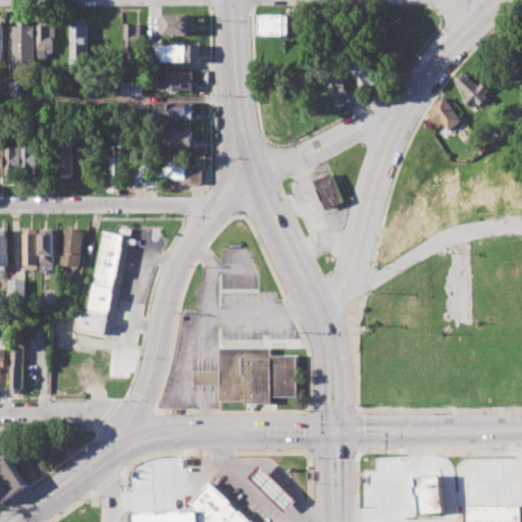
[(260,13),(291,13),(291,35),(260,35),(260,13)]
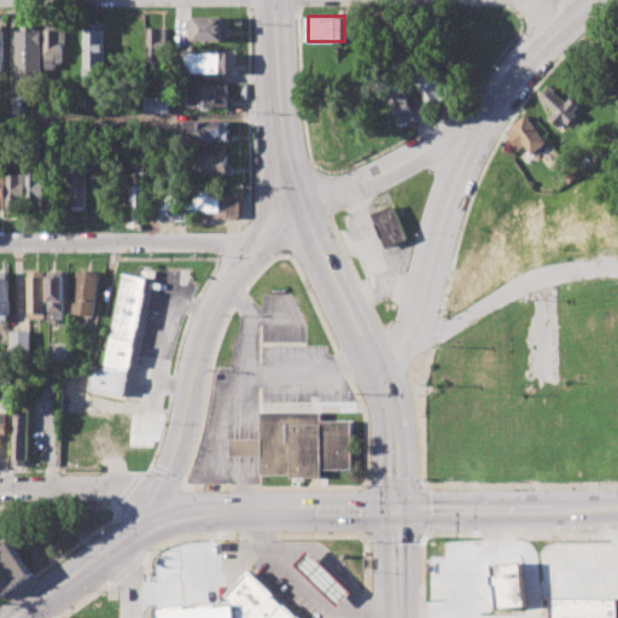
[(231,40),(231,17),(188,17),(188,41),(231,40)]
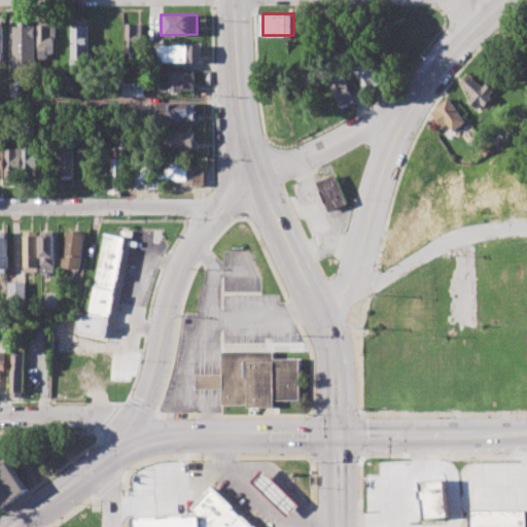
[(90,65),(89,21),(71,21),(72,66),(90,65)]
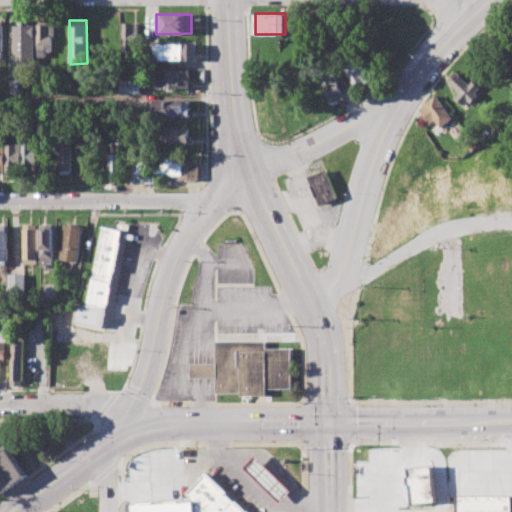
[(139,24),(122,23),(121,51),(138,52),(139,24)]
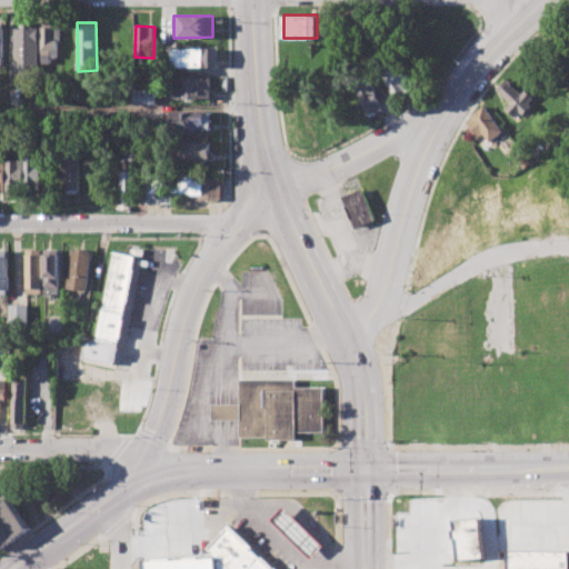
[(58,28),(41,27),(40,61),(57,61),(58,28)]
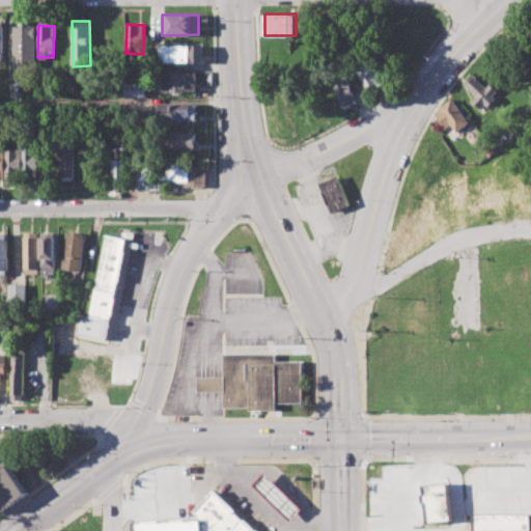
[(14,71),(35,70),(34,26),(12,26),(14,71)]
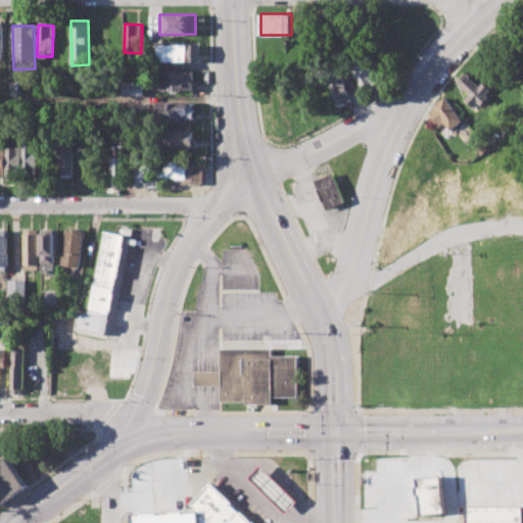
[(157,45),(157,61),(194,61),(194,45),(157,45)]
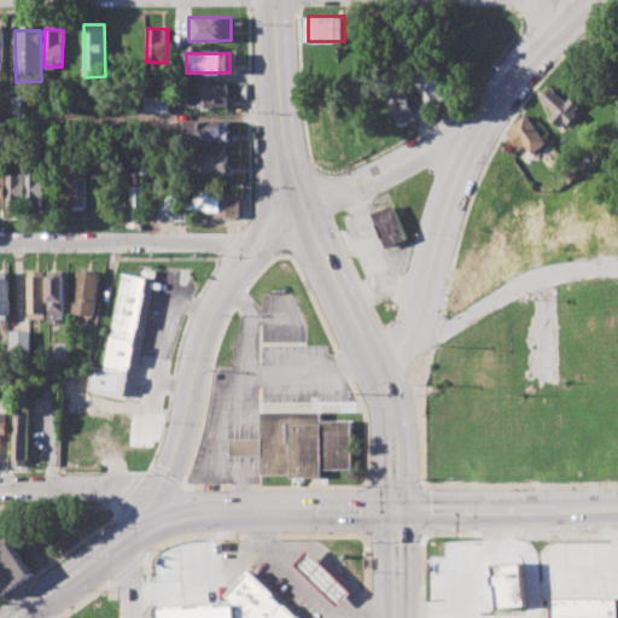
[(417,80),(433,71),(448,98),(431,106),(417,80)]
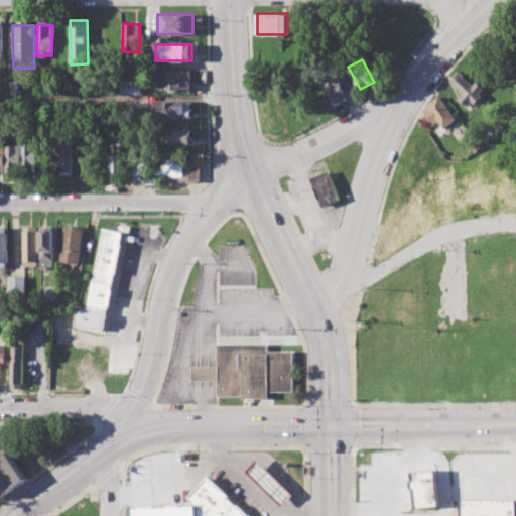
[(190,91),(191,71),(155,70),(155,90),(190,91)]
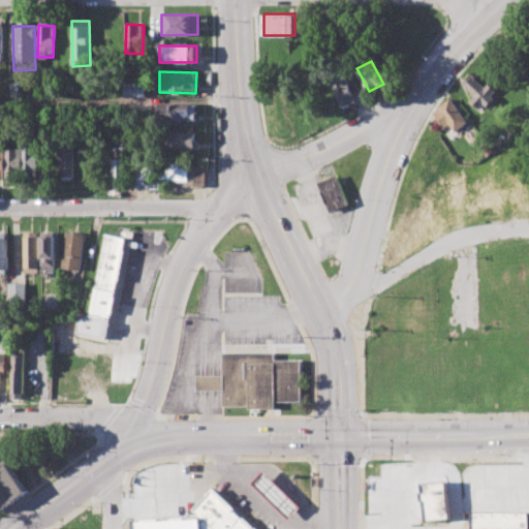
[(463,84),(471,74),(486,88),(489,84),(496,90),(493,94),(496,97),(490,103),(485,100),(478,107),(470,100),(475,95),(463,84)]
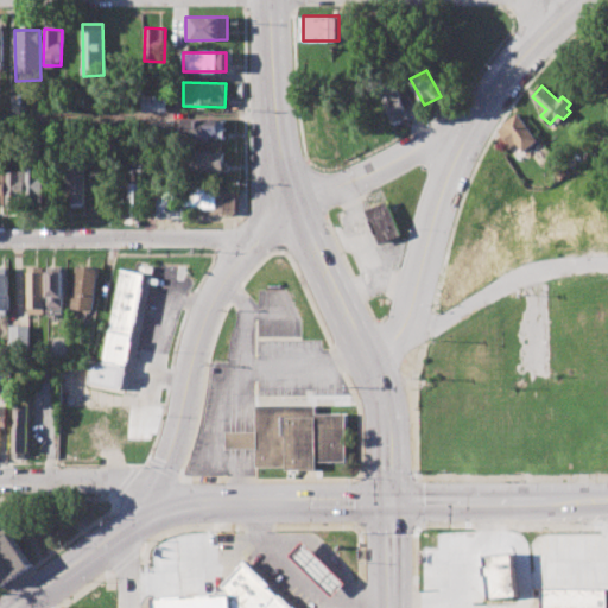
[(382,95),(398,89),(409,118),(392,124),(382,95)]
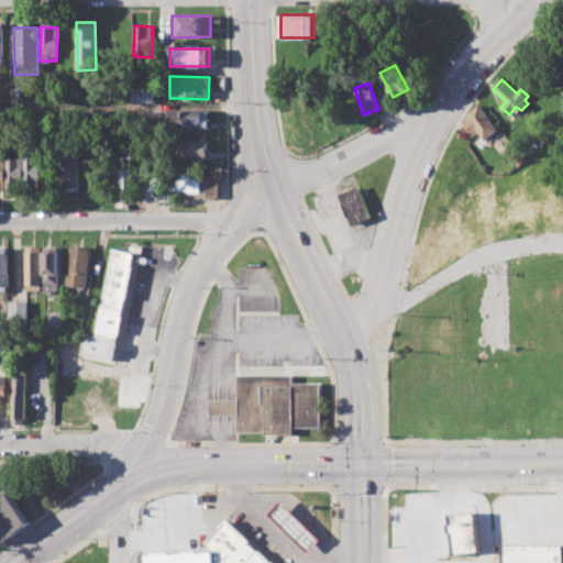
[(464,120),(468,117),(466,114),(482,105),(500,132),(486,142),(479,133),(475,136),(464,120)]
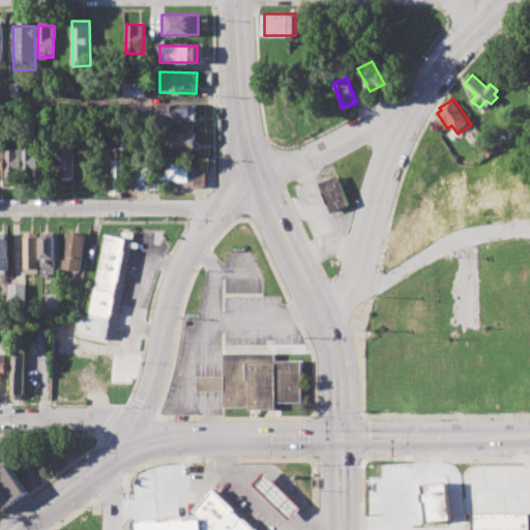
[(196,122),(196,104),(164,104),(164,121),(196,122)]
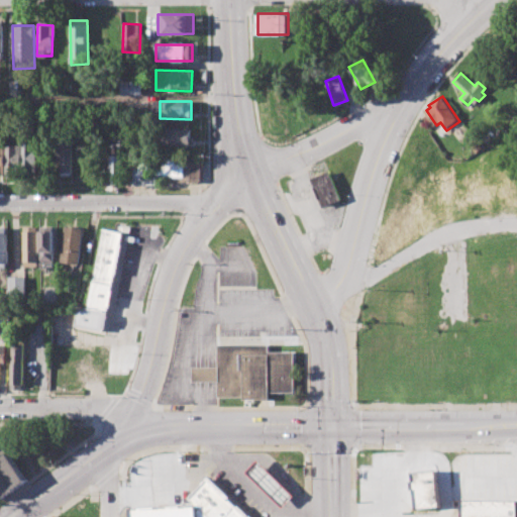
[(192,146),(191,128),(159,129),(160,147),(192,146)]
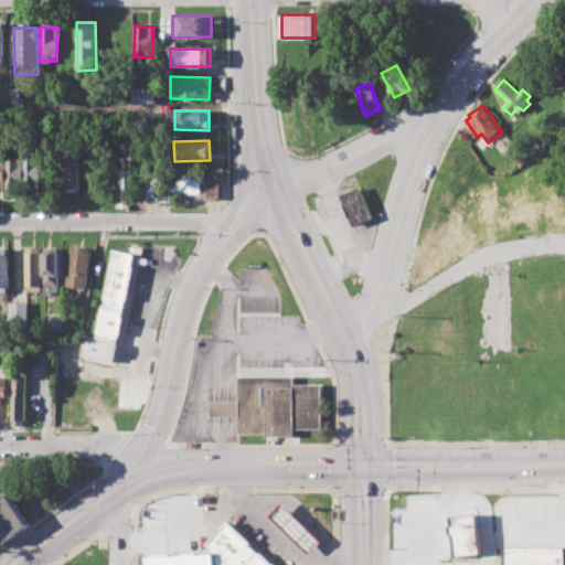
[(65,190),(77,190),(77,153),(60,153),(61,176),(64,176),(65,190)]
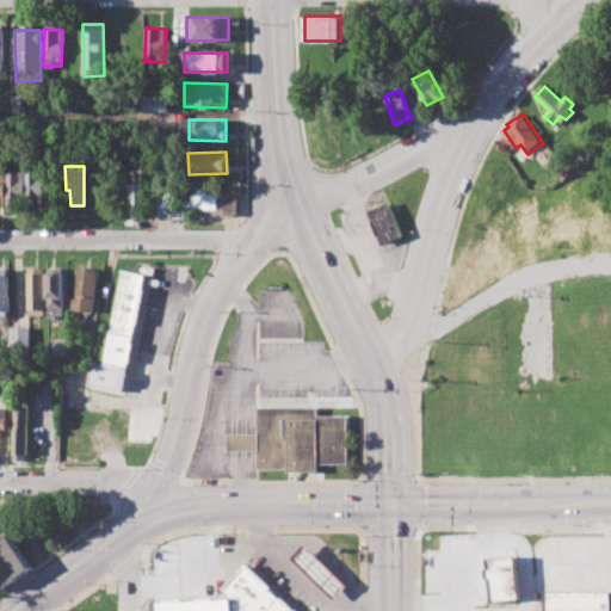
[(30,208),(29,196),(43,196),(42,167),(26,168),(26,172),(4,173),(6,209),(30,208)]
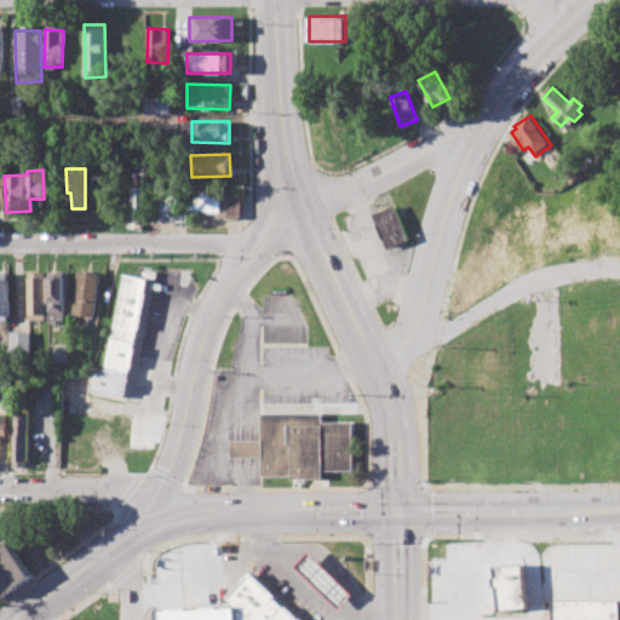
[(132,187),(131,212),(143,212),(144,187),(132,187)]
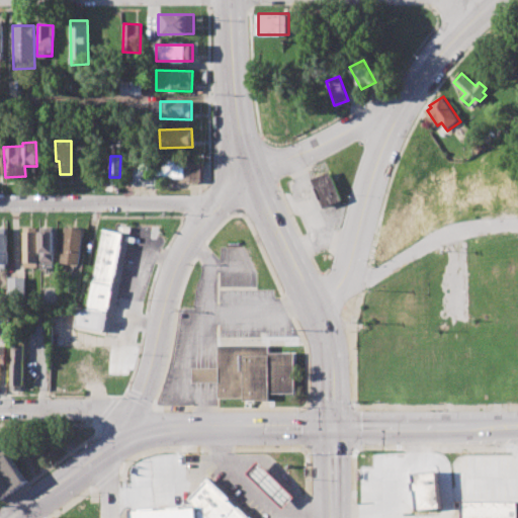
[(132,178),(145,179),(146,164),(132,163),(132,178)]
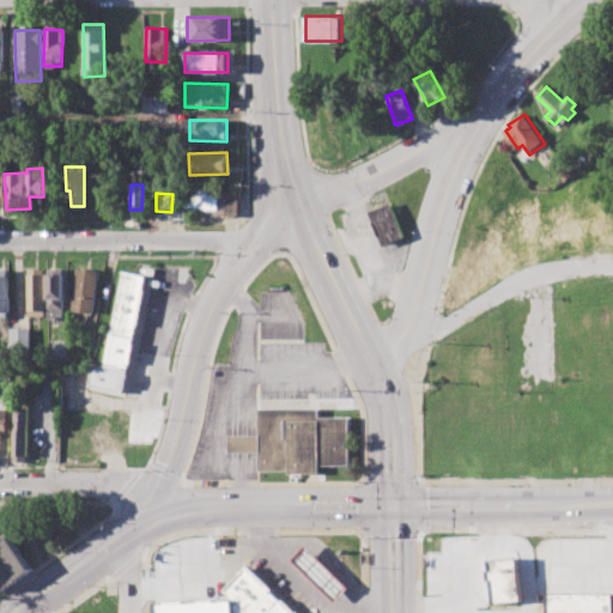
[(370,212),(389,204),(404,237),(384,246),(370,212)]
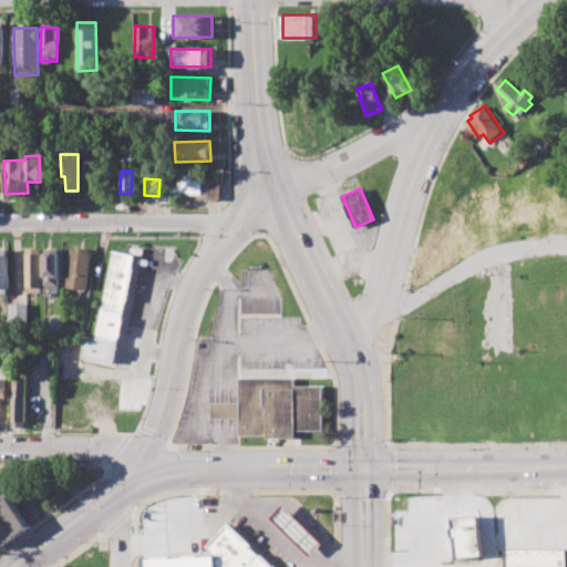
[(65,287),(70,248),(90,250),(85,291),(76,290),(76,296),(68,295),(69,287),(65,287)]
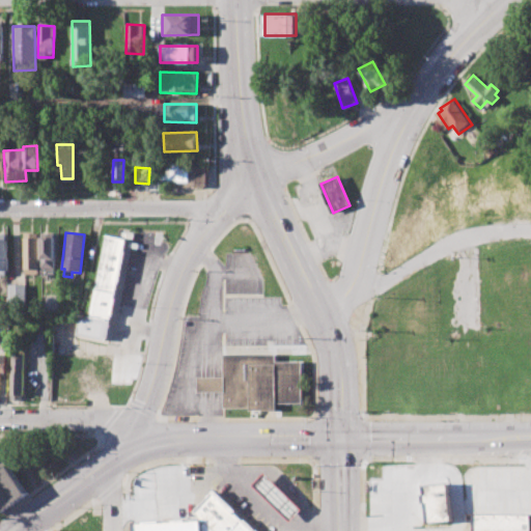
[(24,274),(23,233),(36,233),(37,274),(24,274)]
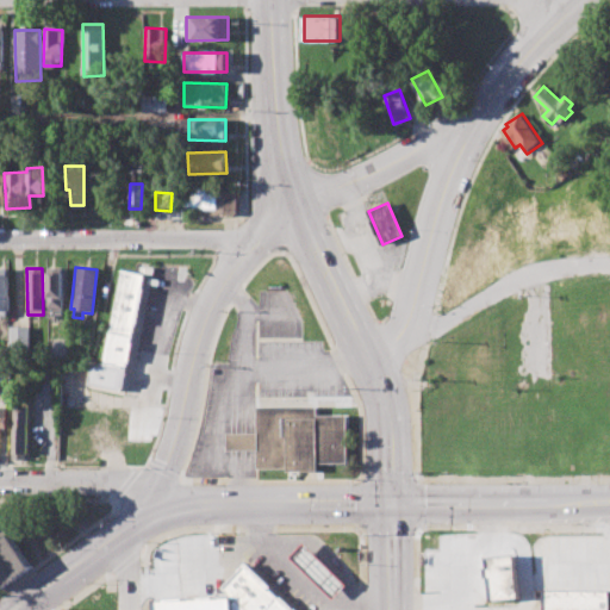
[(47,315),(45,268),(61,268),(61,312),(55,312),(55,315),(47,315)]
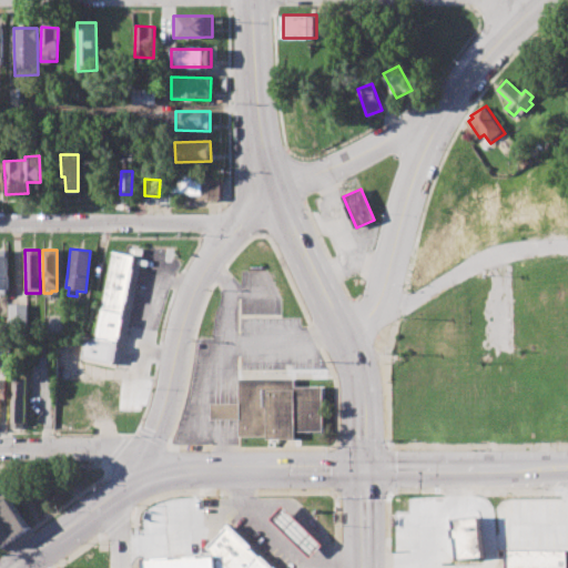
[(94,338),(112,251),(134,255),(118,343),(94,338)]
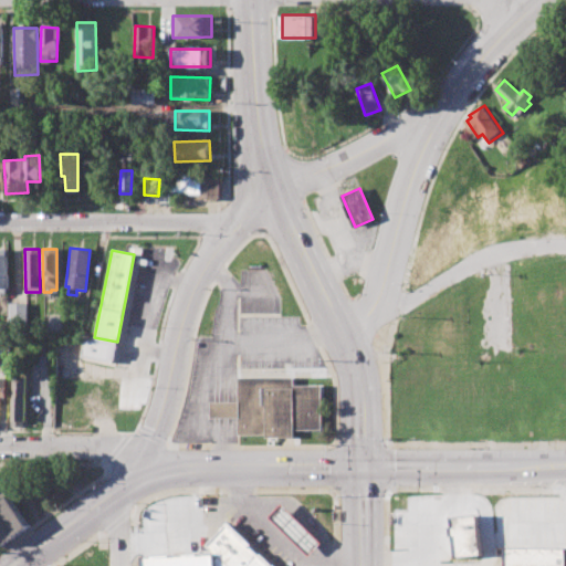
[(8,303),(25,303),(25,327),(9,327),(8,303)]
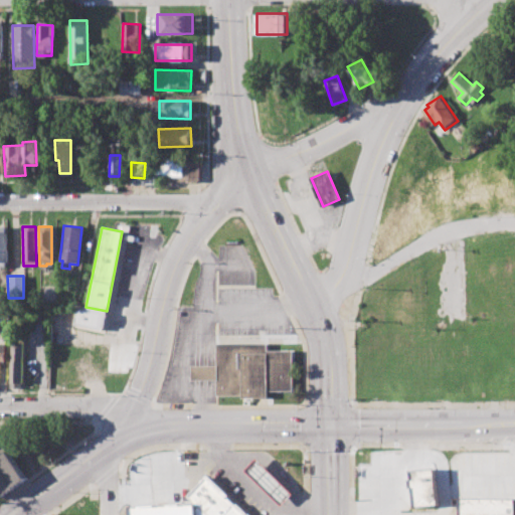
[(10,387),(9,343),(22,342),(22,387),(10,387)]
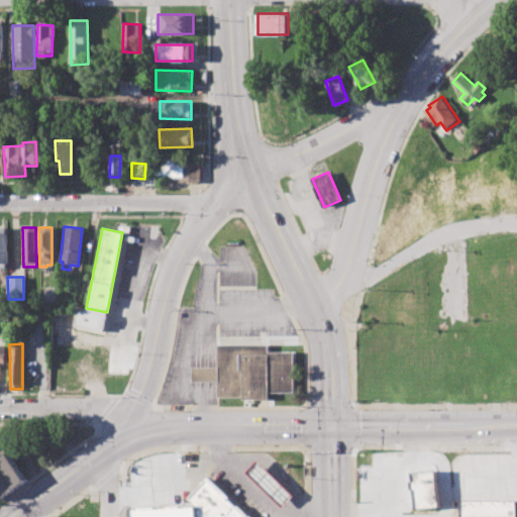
[(220,405),(220,382),(194,382),(194,366),(219,366),(219,343),(269,343),(269,353),(293,352),(293,392),(270,392),(270,399),(246,399),(246,404),(220,405)]
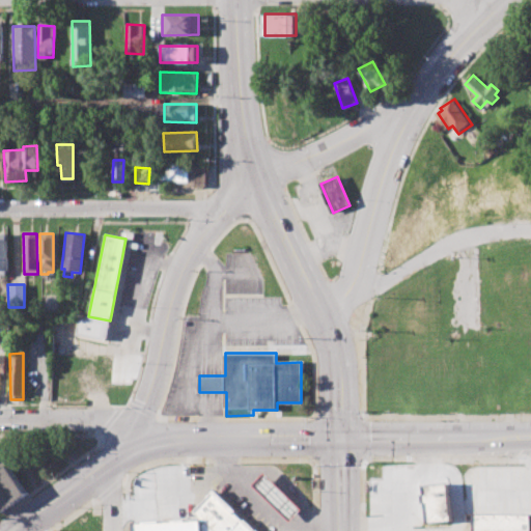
[(89,358),(132,358),(132,384),(89,384),(89,358)]
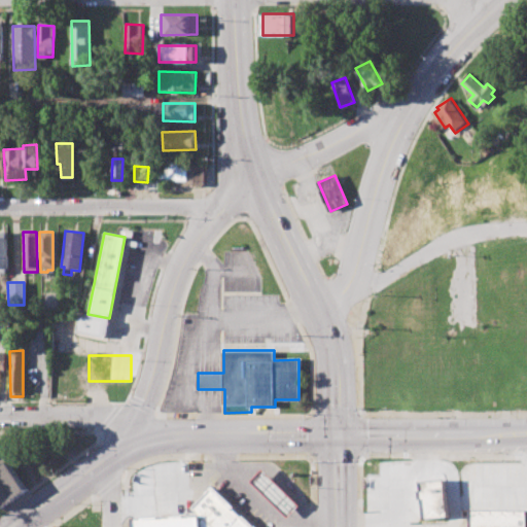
[(135,513),(177,513),(178,493),(191,494),(192,459),(178,458),(150,464),(135,473),(135,513)]
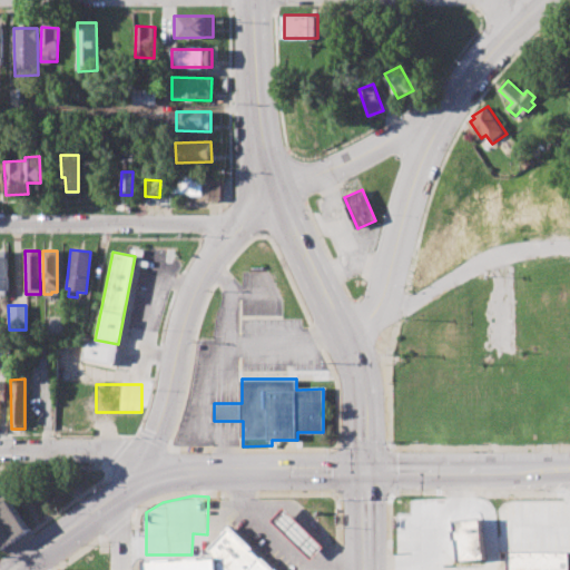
[(0,542),(0,504),(8,500),(29,530),(3,548),(0,542)]
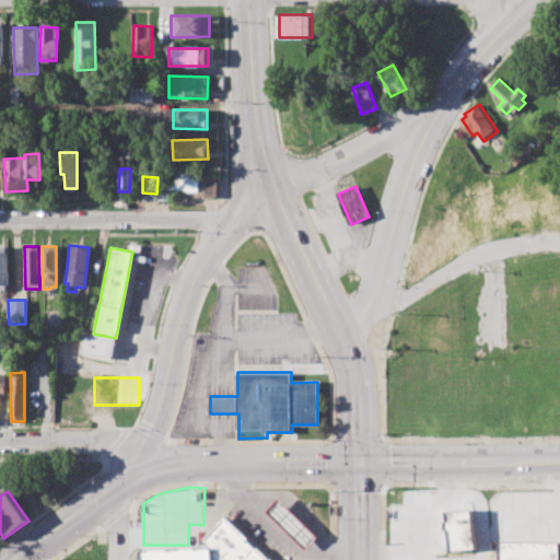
[(275,511),(313,548),(326,535),(288,498),(275,511)]
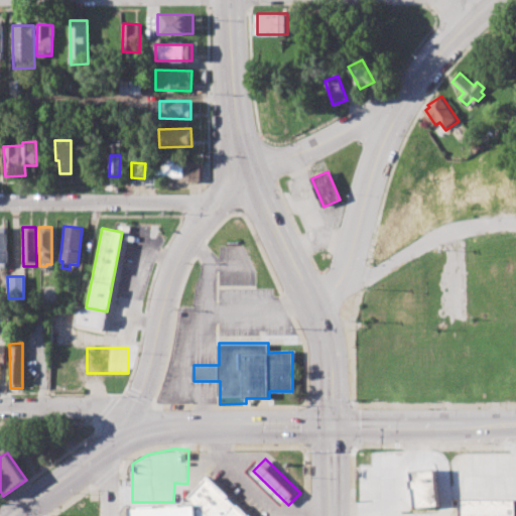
[(253,515),(212,478),(188,497),(188,515),(253,515)]
